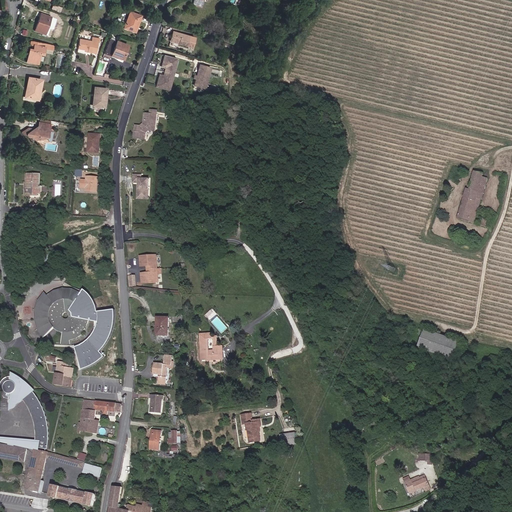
[(137,25),(141,16),(129,12),(123,28),(133,32),(135,25),(137,25)]
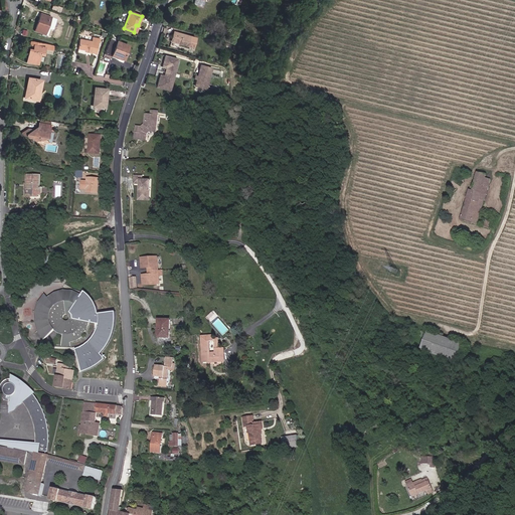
[(45,35),(51,17),(41,13),(34,31),(45,35)]
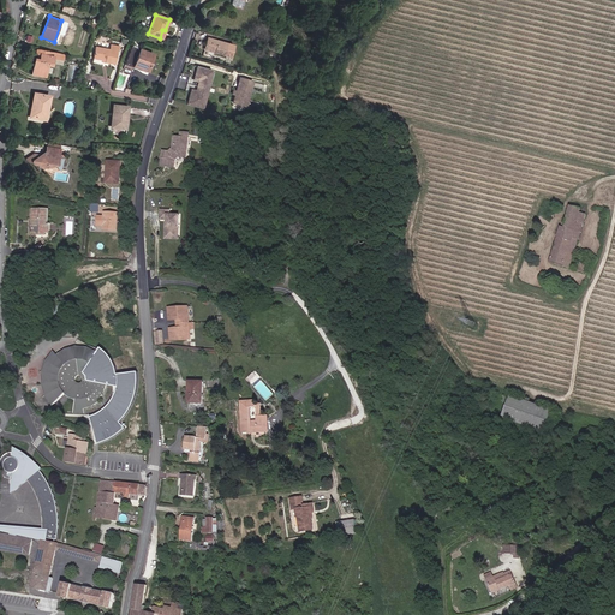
[(224,55),(227,43),(208,37),(204,48),(215,52),(214,53),(224,55)]
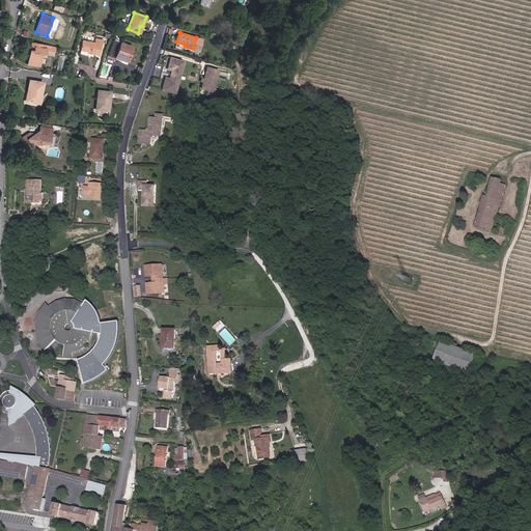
[(199,49),(202,39),(196,37),(193,48),(199,49)]
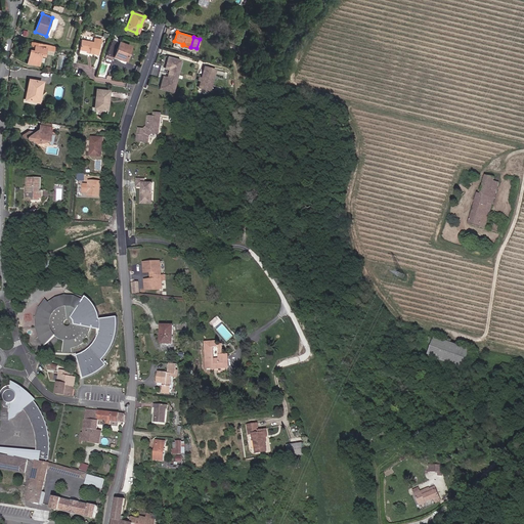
[(97,55),(99,44),(100,44),(101,39),(94,38),(93,42),(81,40),(79,50),(86,51),(89,52),(89,53),(97,55)]
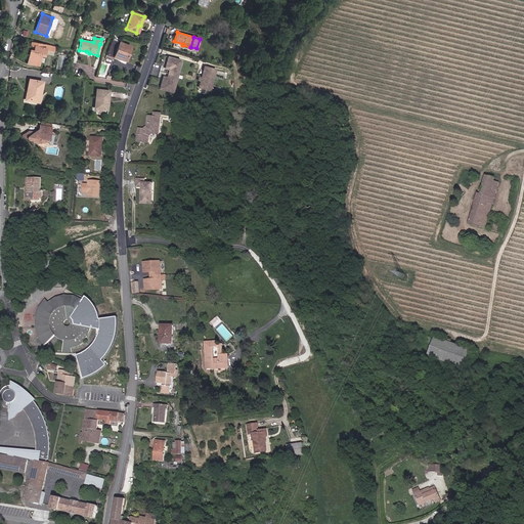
[(125,61),(131,47),(113,40),(106,54),(125,61)]
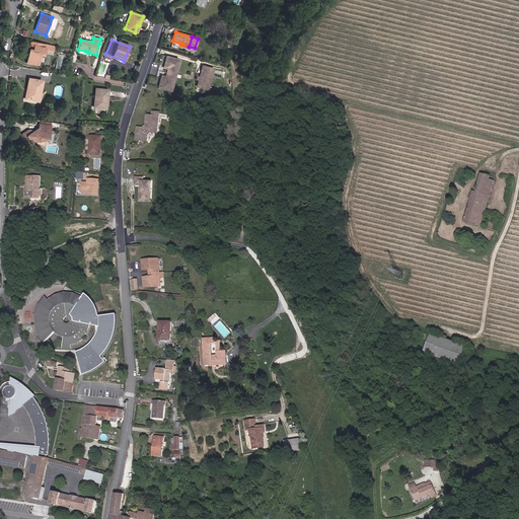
[(36,67),(39,56),(43,57),(45,50),(46,45),(30,42),(29,46),(33,47),(32,53),(28,52),(25,65),(36,67)]
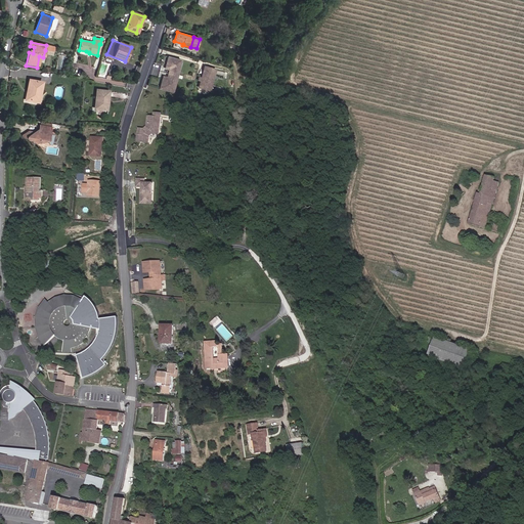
[(176,76),(180,59),(168,56),(164,69),(168,70),(167,74),(176,76)]
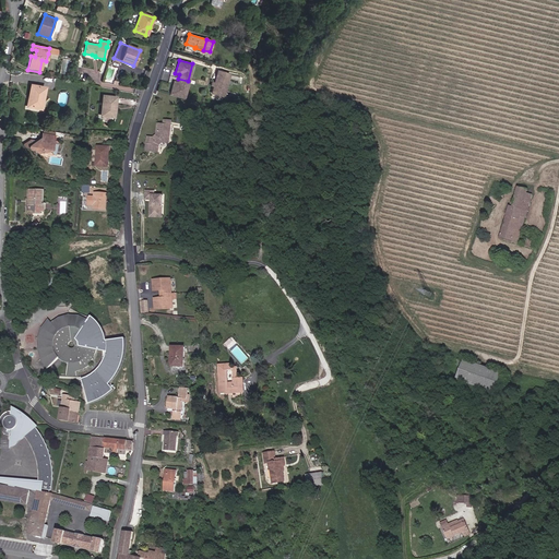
[(229,74),(217,71),(214,83),(213,86),(211,93),(223,96),(229,74)]
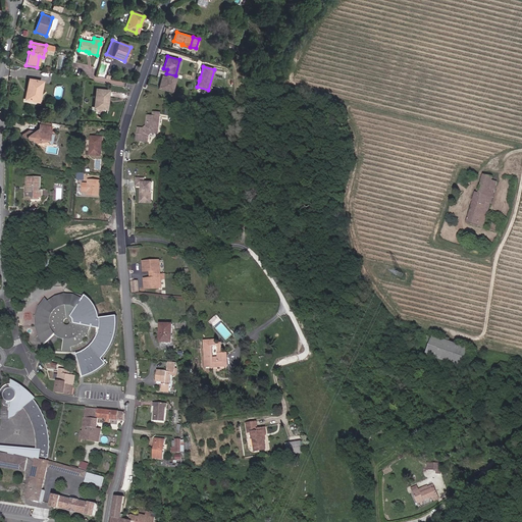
[(171,92),(175,75),(166,73),(165,76),(161,75),(158,88),(171,92)]
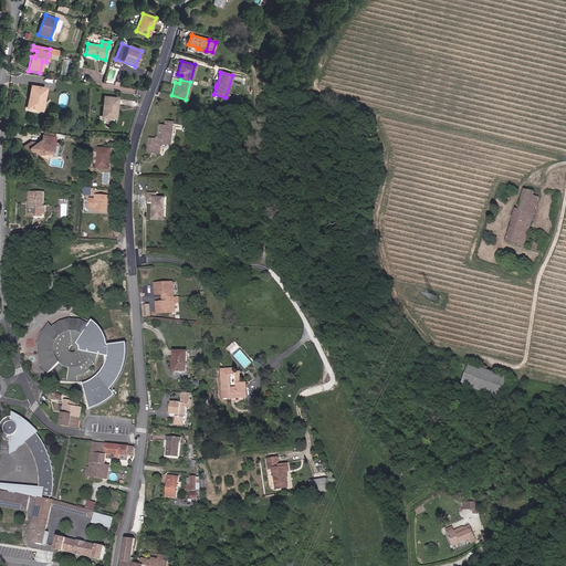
[(41,111),(45,88),(31,86),(30,96),(31,96),(29,108),(41,111)]
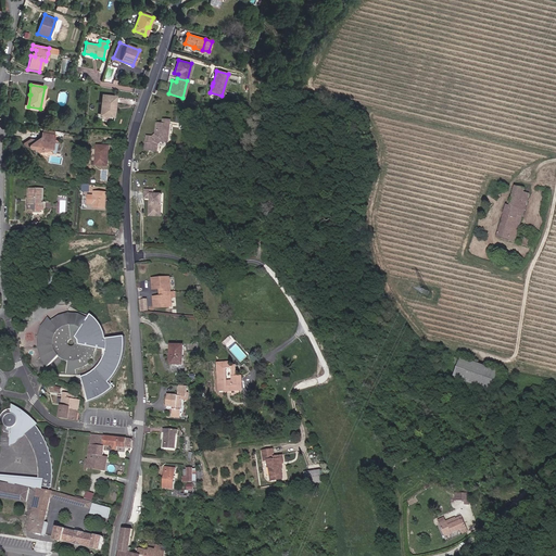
[(111,116),(113,104),(115,104),(115,98),(102,96),(101,115),(111,116)]
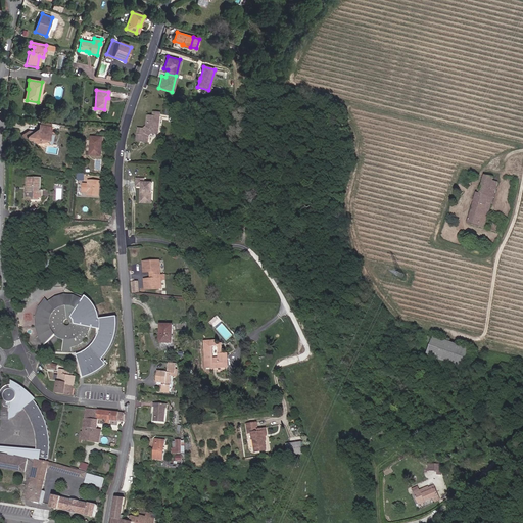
[(159,135),(161,117),(153,116),(150,116),(149,129),(146,131),(139,131),(138,141),(149,143),(150,136),(153,134),(159,135)]
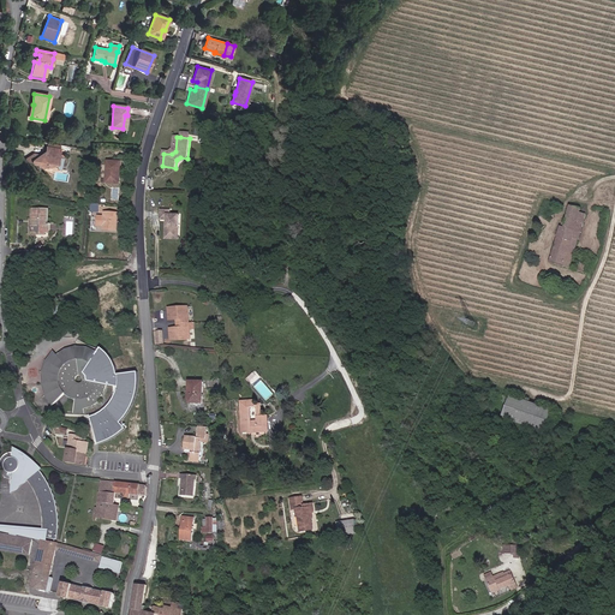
[(175,151),(177,137),(175,137),(173,150),(171,153),(163,151),(163,154),(172,154),(175,151)]
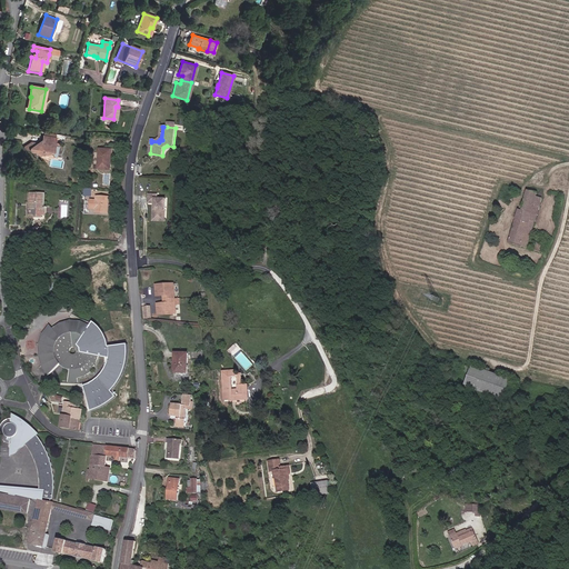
[(52,152),(55,138),(45,136),(43,136),(41,145),(31,142),(25,147),(26,149),(29,150),(31,152),(36,153),(37,155),(41,156),(42,155),(46,155),(48,153),(50,155),(52,152)]
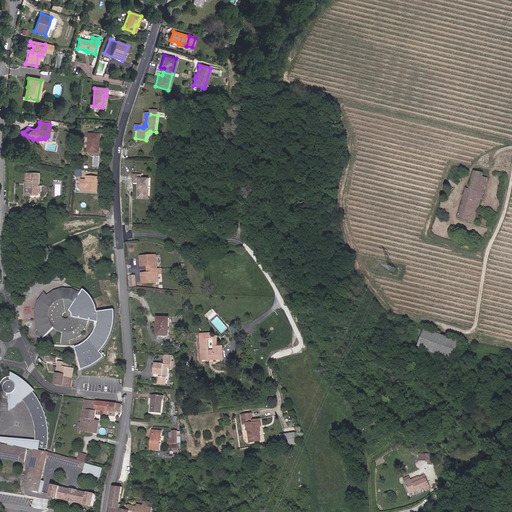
[(100,153),(101,135),(89,134),(88,152),(100,153)]
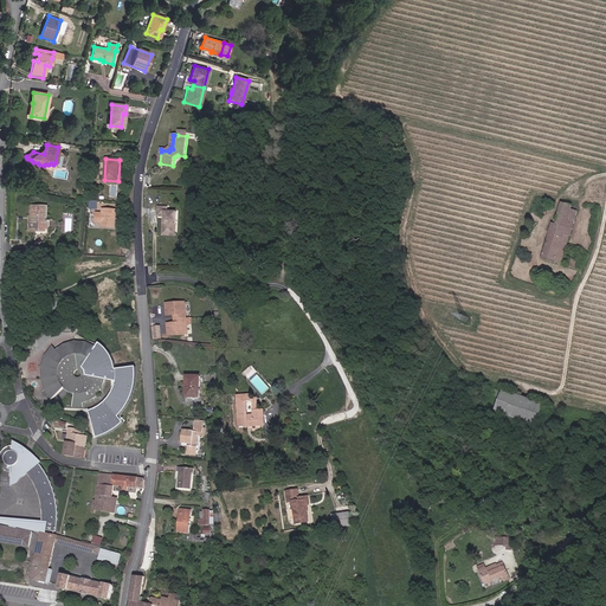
[(556,225),(553,224),(541,259),(560,265),(569,237),(565,236),(567,224),(574,225),(578,212),(571,210),(572,206),(562,204),(559,216),(556,225)]
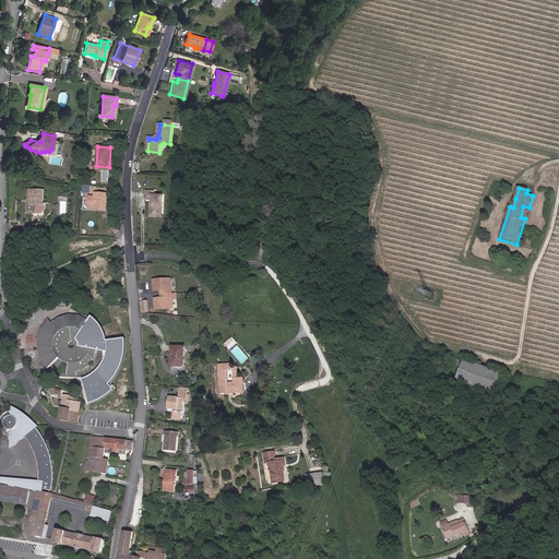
[(44,203),(44,190),(31,190),(31,199),(32,199),(32,201),(31,201),(31,214),(43,214),(43,212),(43,203),(44,203)]
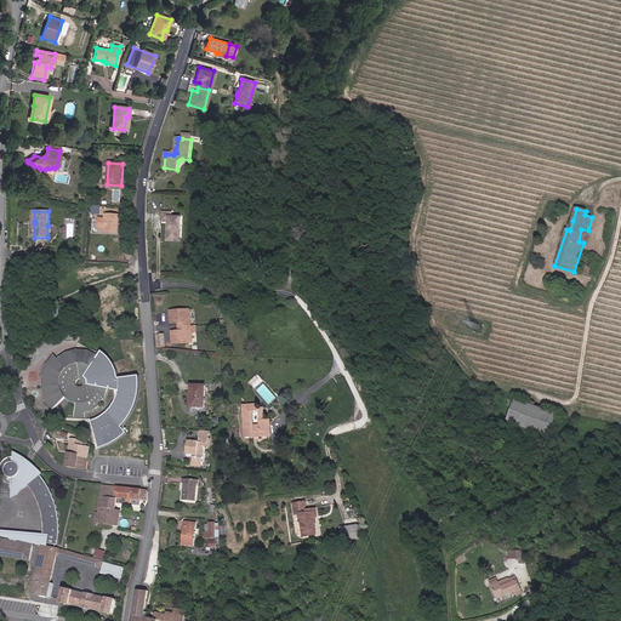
[(181,238),(182,218),(172,217),(172,212),(163,212),(163,222),(169,222),(167,226),(166,226),(166,237),(181,238)]
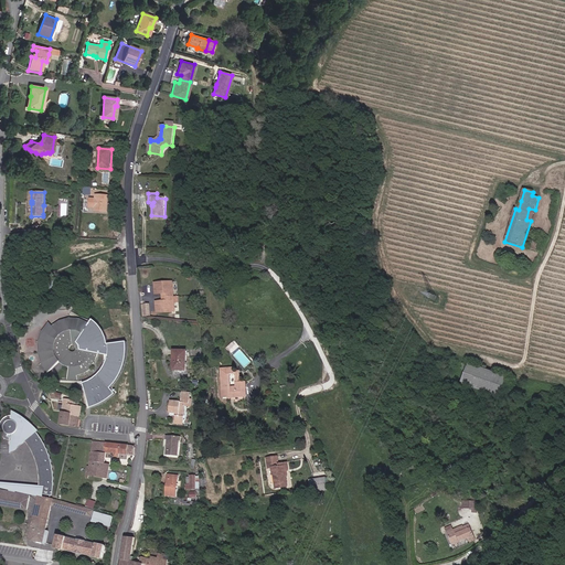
[(108,212),(109,195),(96,195),(96,199),(91,199),(89,208),(95,208),(95,212),(108,212)]
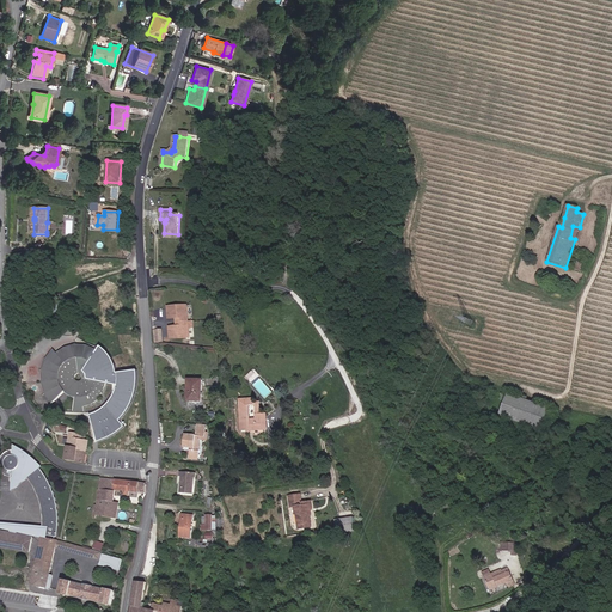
[(583,273),(587,263),(577,261),(575,270),(583,273)]
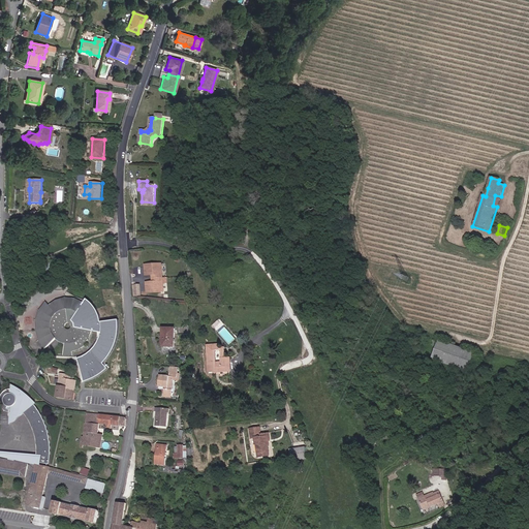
[(57,272),(52,262),(41,269),(47,278),(57,272)]
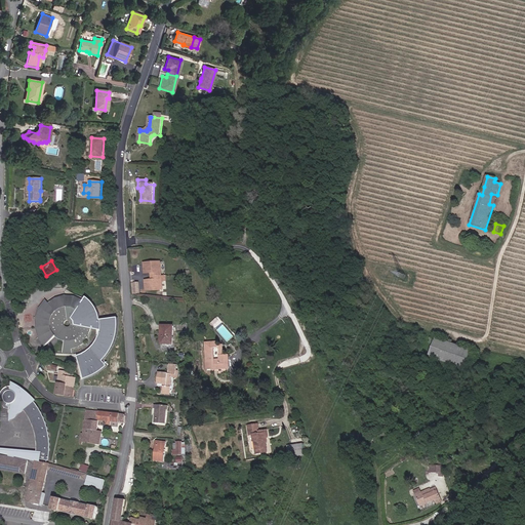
[(161,276),(161,263),(144,264),(145,274),(151,273),(154,273),(154,276),(161,276)]
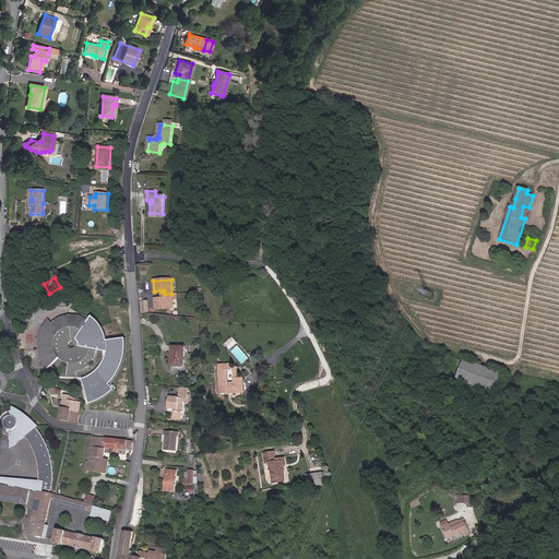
[(173,299),(171,294),(164,294),(164,298),(161,298),(154,298),(155,309),(173,308),(173,299)]
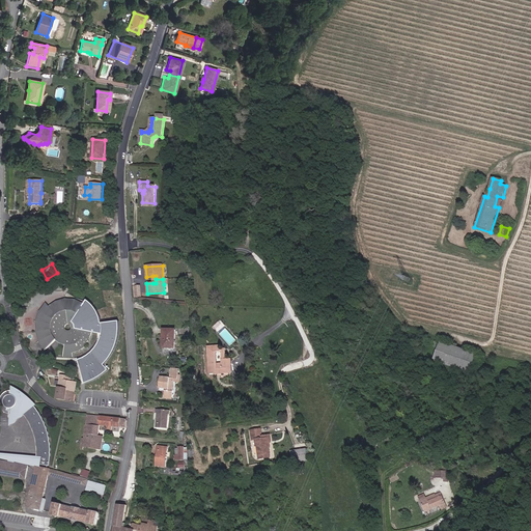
[(91,332),(76,329),(76,325),(73,323),(84,305),(76,302),(74,311),(67,311),(66,301),(57,303),(51,307),(48,304),(42,312),(37,322),(37,332),(40,341),(46,350),(56,340),(59,337),(62,339),(60,343),(65,345),(63,356),(73,357),(73,353),(80,350),(86,345),(85,344),(89,339),(91,332)]
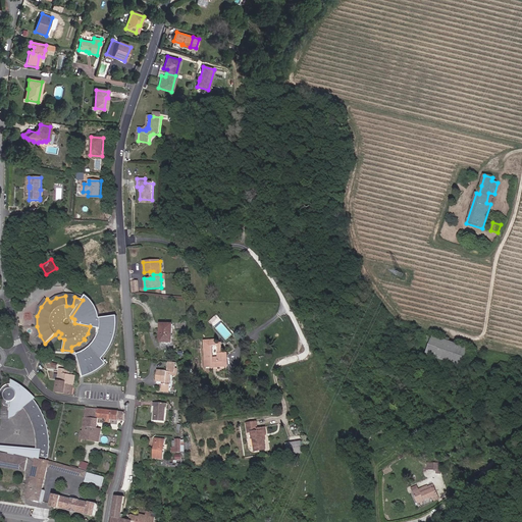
[(72,306),(74,297),(65,296),(66,306),(72,306)]
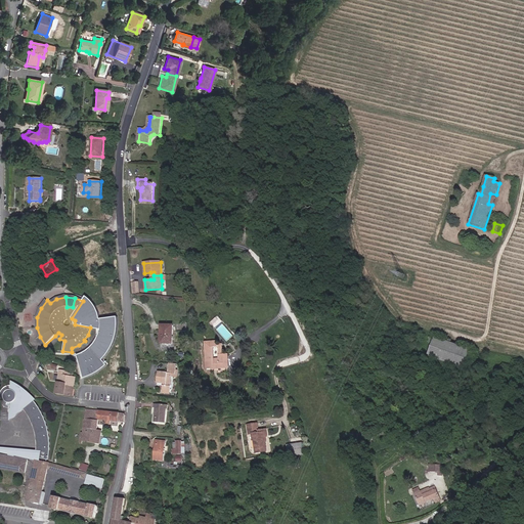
[(173,344),(173,325),(161,325),(161,344),(173,344)]
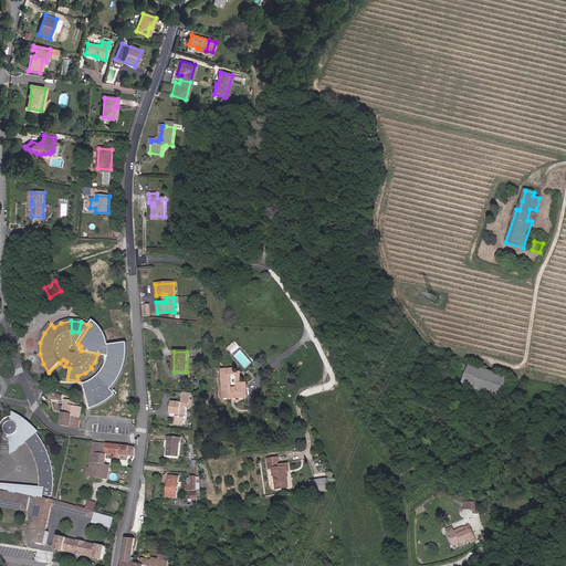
[(503,399),(511,378),(471,364),(463,385),(503,399)]
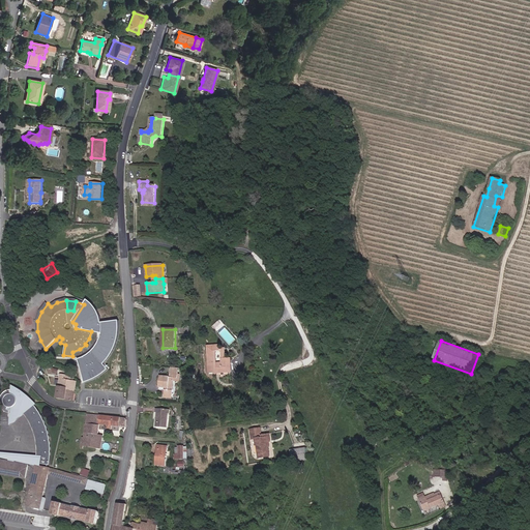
[(231,373),(230,359),(227,359),(223,359),(224,363),(217,364),(216,352),(221,352),(221,349),(219,346),(208,347),(209,373),(219,372),(219,373),(231,373)]
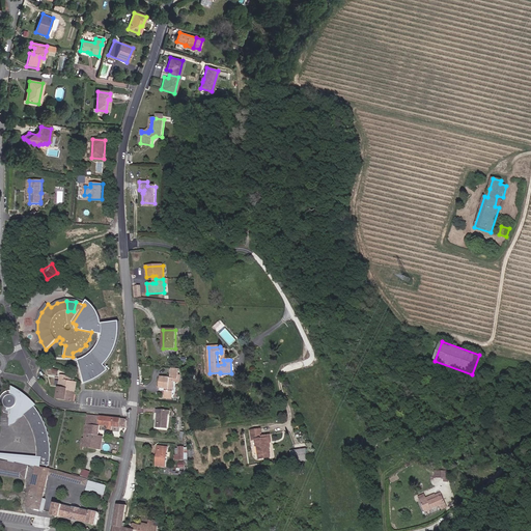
[(174,388),(175,382),(175,379),(179,380),(179,375),(180,369),(172,369),(171,379),(161,378),(160,388),(167,388),(167,391),(166,391),(165,396),(174,397),(175,388),(174,388)]
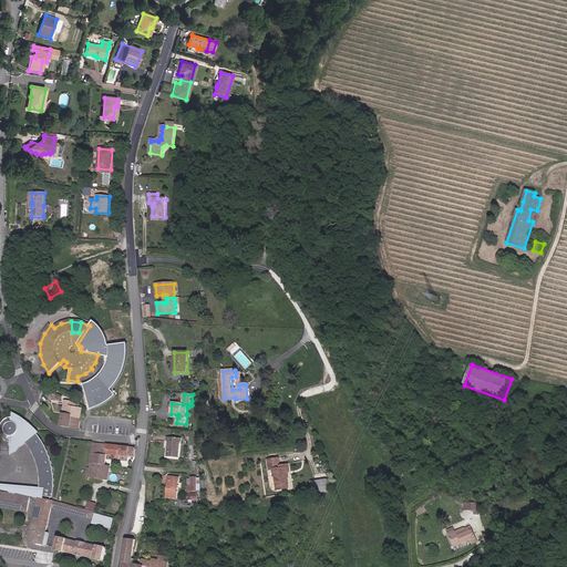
[(80,419),(82,408),(75,406),(75,403),(65,401),(63,413),(73,415),(73,418),(80,419)]
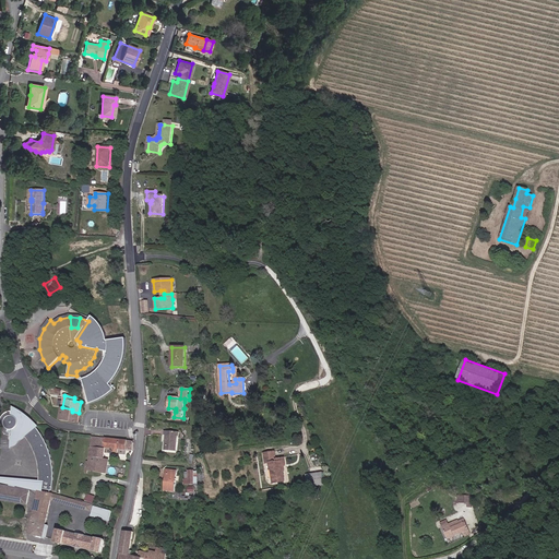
[(32,439),(28,436),(23,430),(28,419),(32,423),(37,428),(39,427),(38,425),(32,418),(27,415),(22,412),(12,406),(12,411),(12,416),(14,416),(15,417),(16,417),(18,419),(18,420),(19,421),(19,424),(18,426),(18,427),(15,428),(14,429),(13,430),(11,430),(11,437),(10,449),(11,449),(13,448),(15,447),(16,447),(18,444),(20,442),(20,441),(23,440),(24,439),(26,438),(28,440),(32,447),(35,454),(36,459),(37,462),(38,471),(39,476),(39,480),(0,477),(0,483),(25,489),(31,490),(38,491),(38,490),(44,491),(44,489),(42,489),(42,478),(42,473),(42,465),(40,461),(39,456),(37,451),(36,449),(35,447),(33,442),(32,439)]
